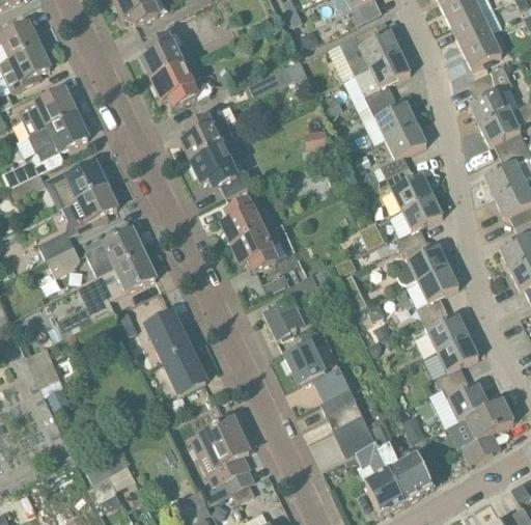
[(136,25),(160,14),(154,0),(113,0),(122,19),(131,15),(136,25)]
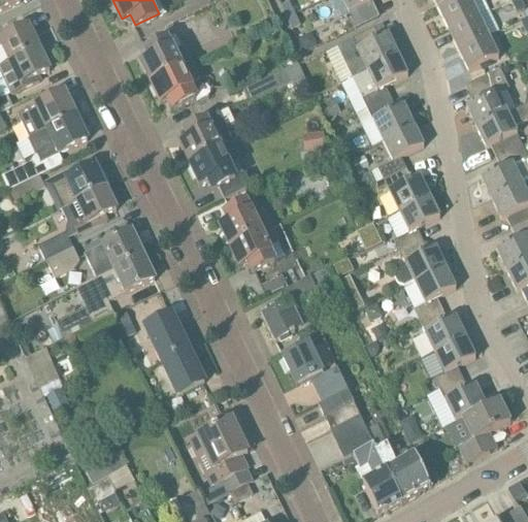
[(287,12),(295,8),(291,0),(283,0),(281,1),(287,12)]
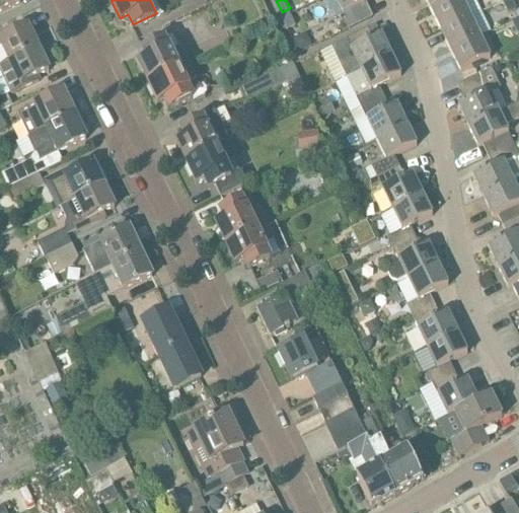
[(338,0),(343,10),(364,0),(338,0)]
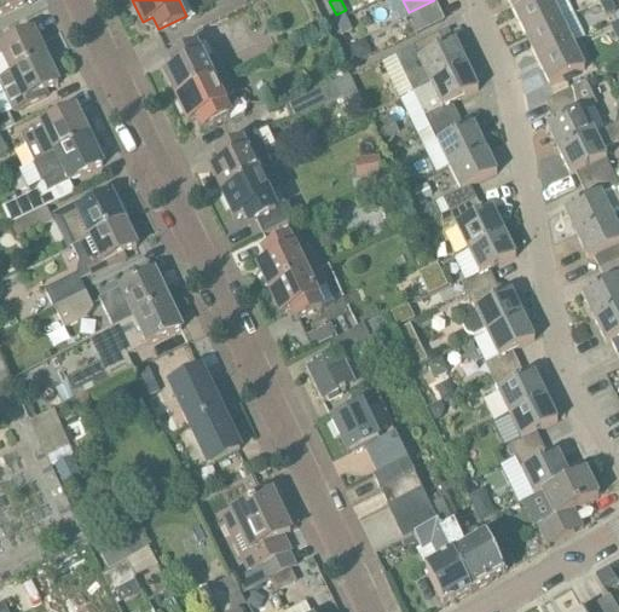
[(525,30),(560,15),(553,0),(525,0),(513,6),(525,30)]
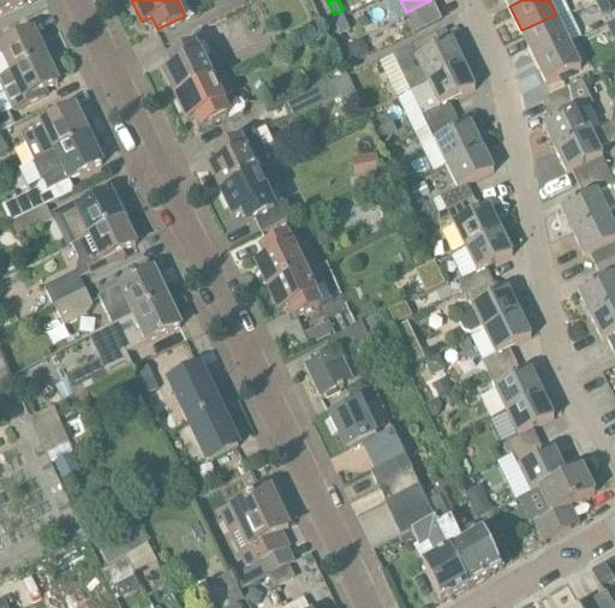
[(597,0),(602,10),(613,5),(610,0),(597,0)]
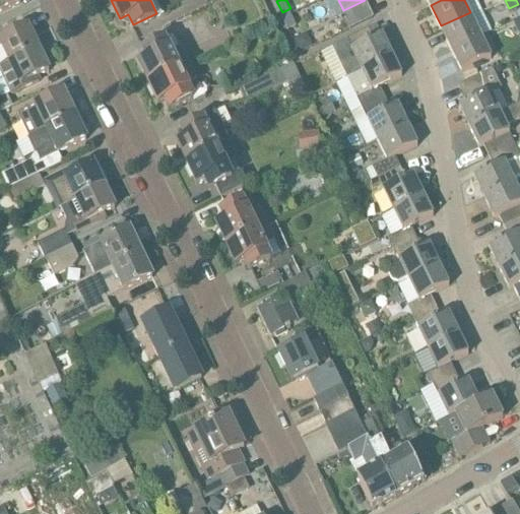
[(290,8),(282,12),(287,24),(296,20),(290,8)]
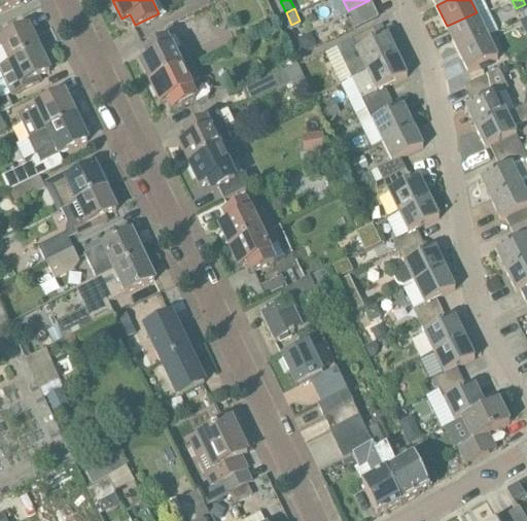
[(457,47),(487,33),(477,12),(447,26),(457,47)]
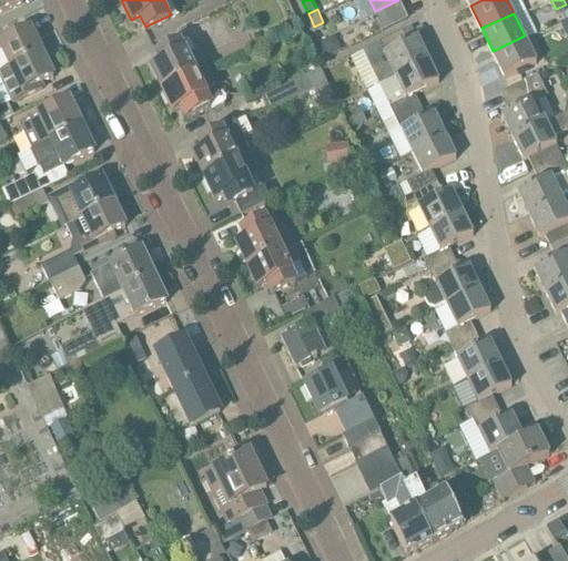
[(0,47),(1,47),(9,64),(42,49),(30,26),(18,31),(14,26),(0,32),(0,47)]
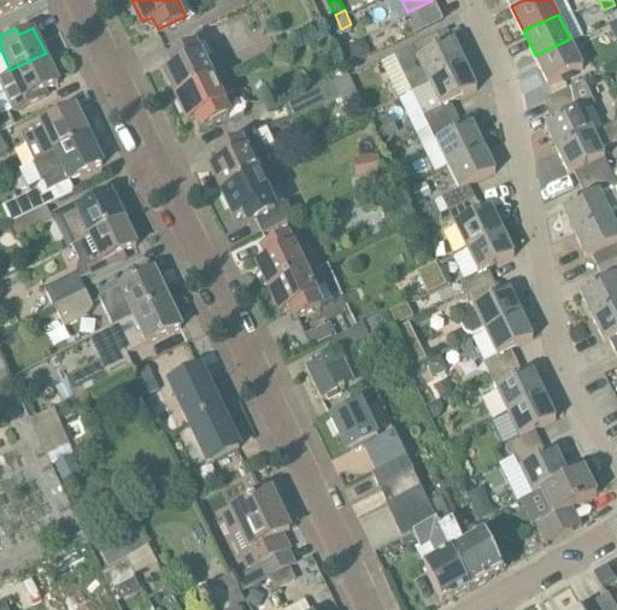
[(413,88),(465,63),(453,36),(445,41),(438,28),(394,50),(395,51),(412,86),(413,88)]
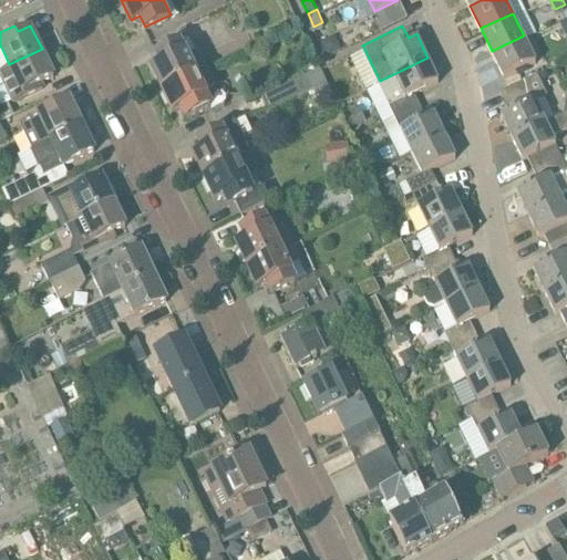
[(341,44),(334,31),(320,38),(327,51),(341,44)]
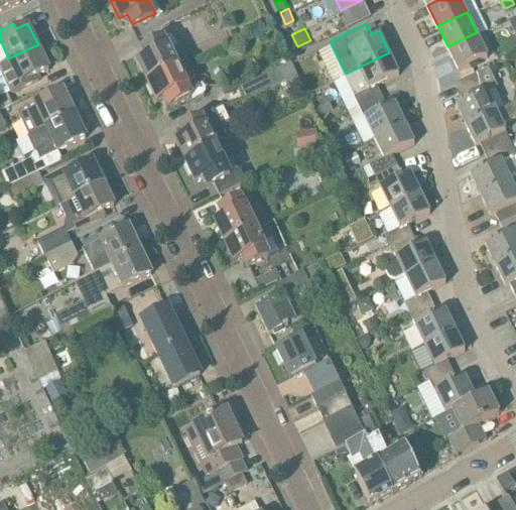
[(477,32),(447,46),(458,68),(487,53),(477,32)]
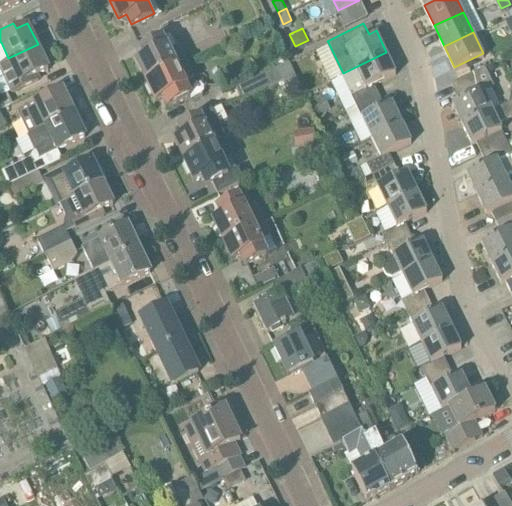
[(137,59),(146,78),(187,57),(180,42),(171,46),(165,34),(141,45),(145,55),(137,59)]
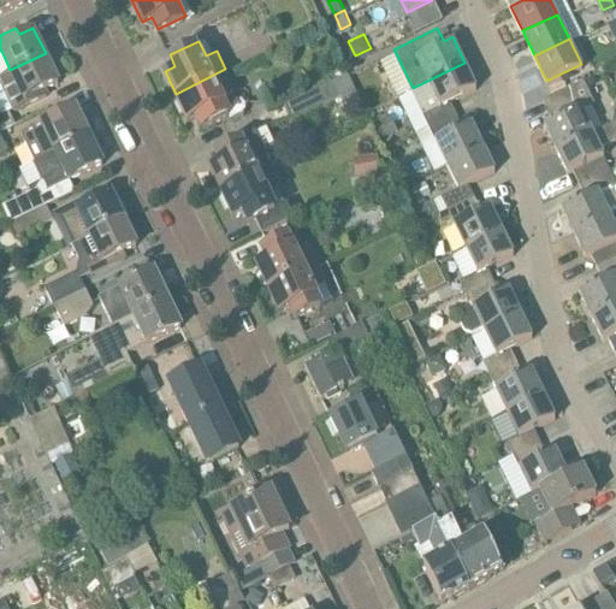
[(10,70),(0,74),(0,81),(13,107),(46,92),(43,86),(58,80),(46,53),(10,70)]
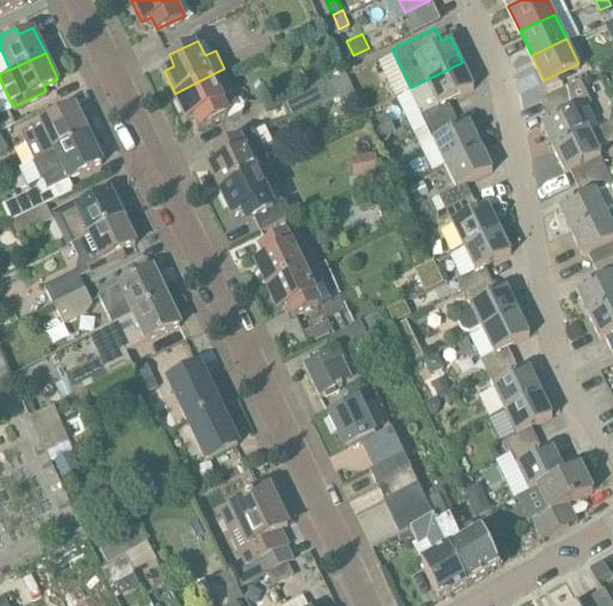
[(428,123),(454,111),(448,97),(473,85),(462,62),(411,88),(428,123)]
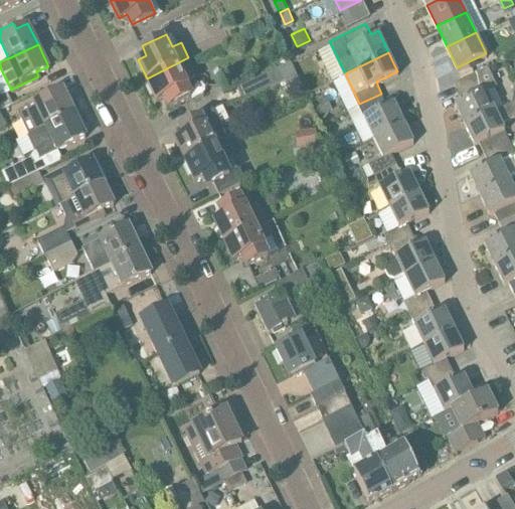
[(170,104),(193,93),(187,78),(196,74),(188,57),(147,78),(157,98),(165,94),(170,104)]
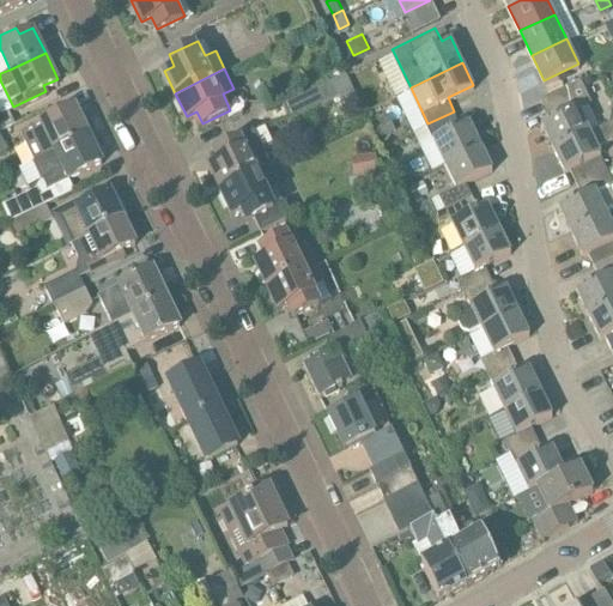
[(353,84),(346,70),(284,100),(291,115),(353,84)]
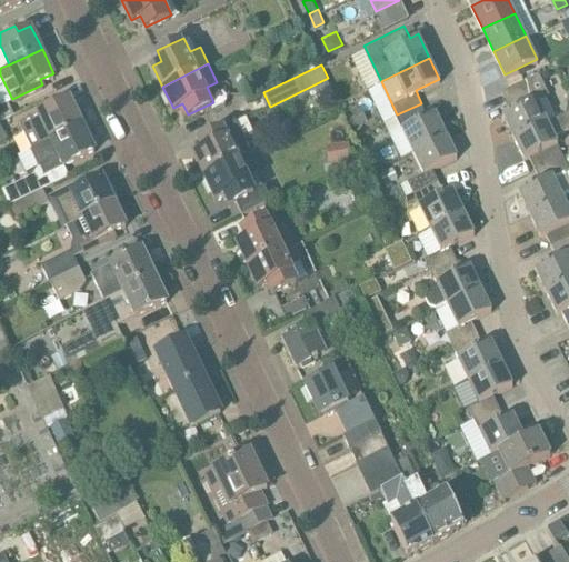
[(511,108),(502,112),(513,134),(547,118),(538,97),(549,91),(539,70),(501,88),(511,108)]
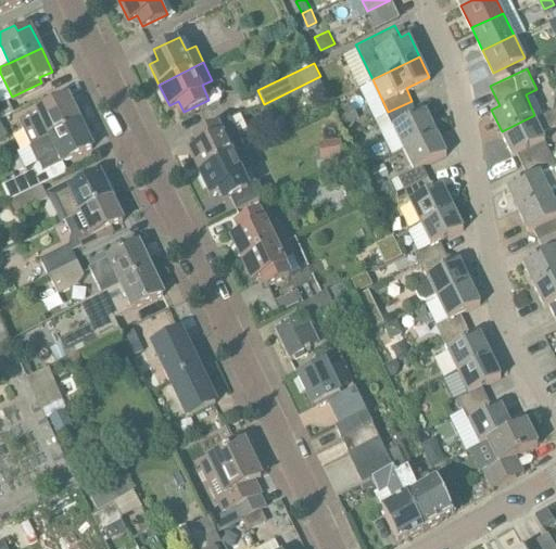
[(19,117),(24,126),(39,118),(47,135),(79,118),(67,93),(19,117)]
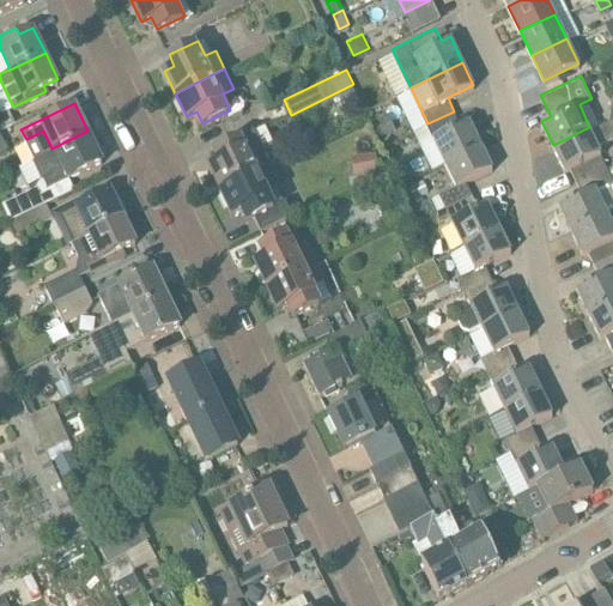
[(0,125),(16,119),(10,105),(6,108),(5,105),(0,107),(0,125)]
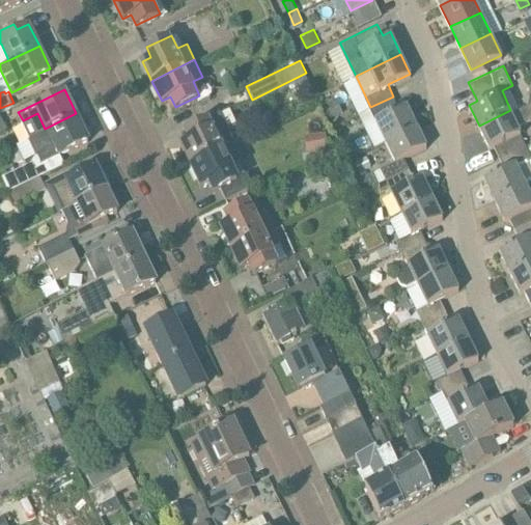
[(342,109),(335,95),(323,102),(330,115),(342,109)]
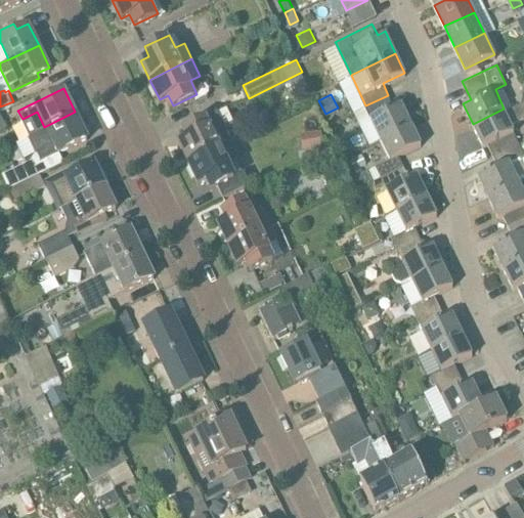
[(381,138),(411,124),(400,101),(393,105),(388,95),(365,105),(381,138)]
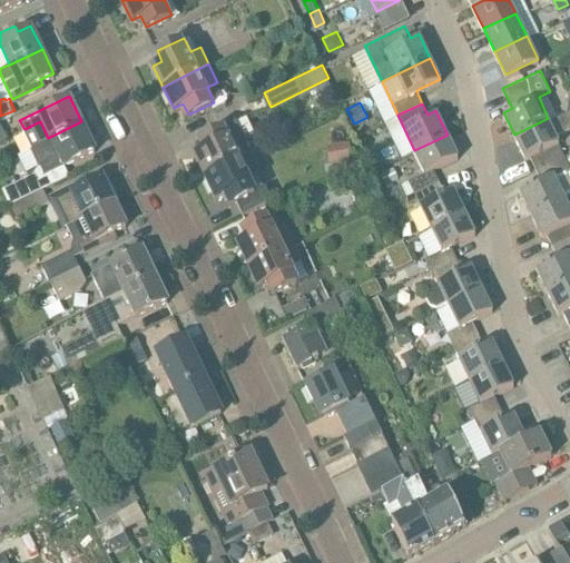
[(530,155),(536,167),(566,154),(556,132),(569,125),(569,108),(548,118),(514,135),(524,157),(530,155)]
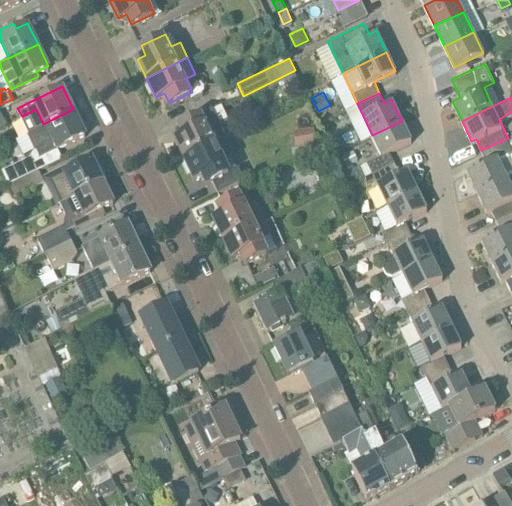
[(175,138),(184,157),(227,137),(213,108),(179,124),(184,134),(175,138)]
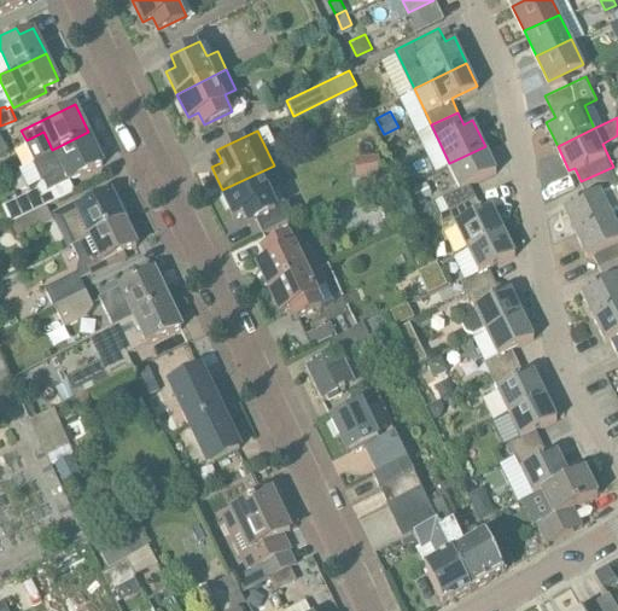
[(46,202),(53,197),(48,186),(103,161),(88,132),(52,150),(34,158),(42,175),(36,186),(3,202),(11,219),(46,202)]
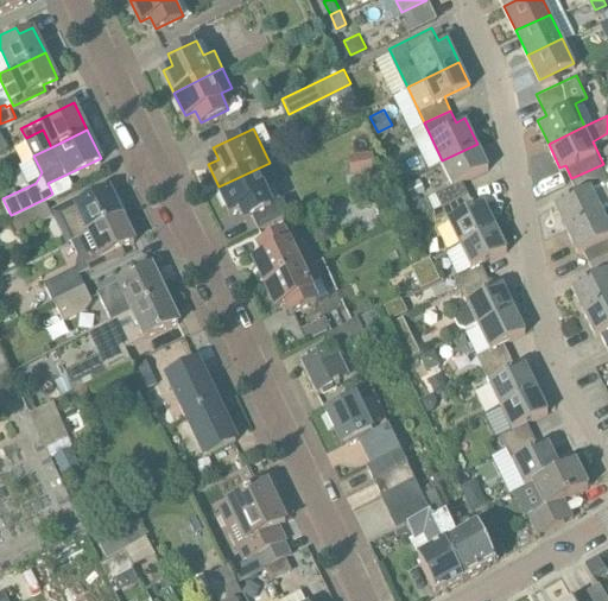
[(436,191),(437,193),(442,203),(443,204),(468,193),(462,178),(488,166),(477,144),(442,160),(453,183),(436,191)]
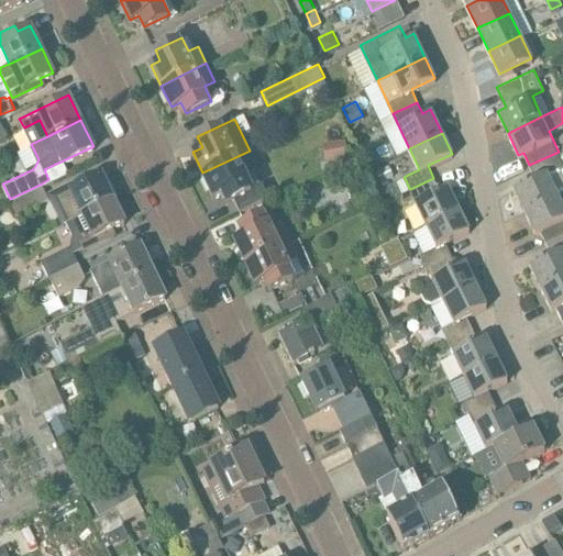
[(341,139),(326,140),(327,155),(342,154),(341,139)]
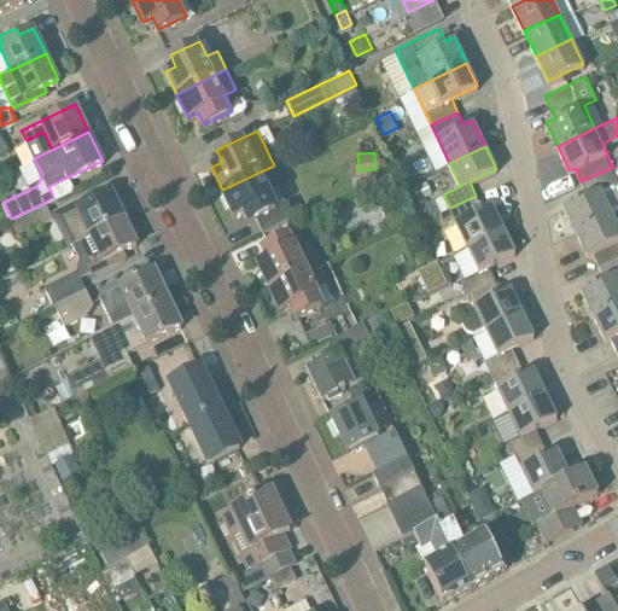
[(413,170),(407,158),(397,163),(404,175),(413,170)]
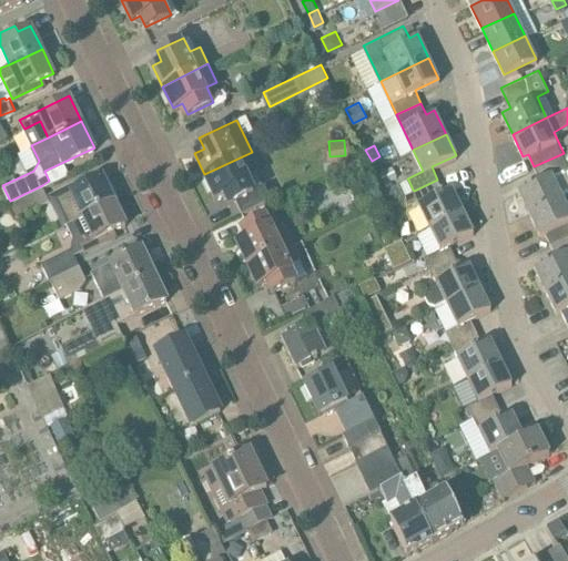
[(242,211),(270,197),(264,184),(254,189),(247,175),(259,170),(251,153),(252,152),(204,174),(215,196),(224,192),(230,202),(235,199),(242,211)]
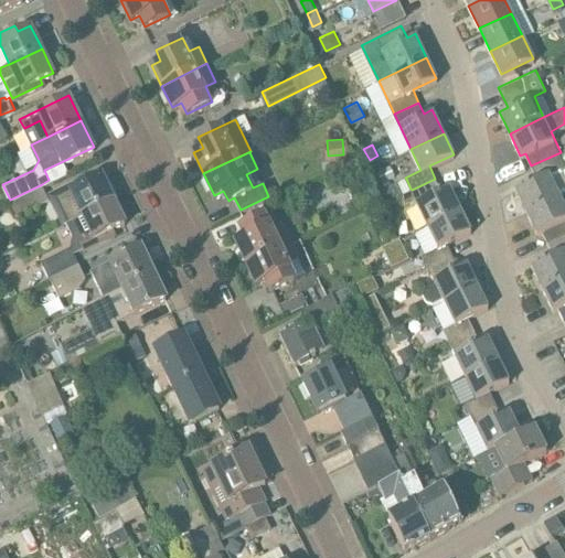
[(526,211),(561,194),(550,171),(564,163),(564,161),(561,152),(531,165),(536,178),(515,188),(526,211)]
